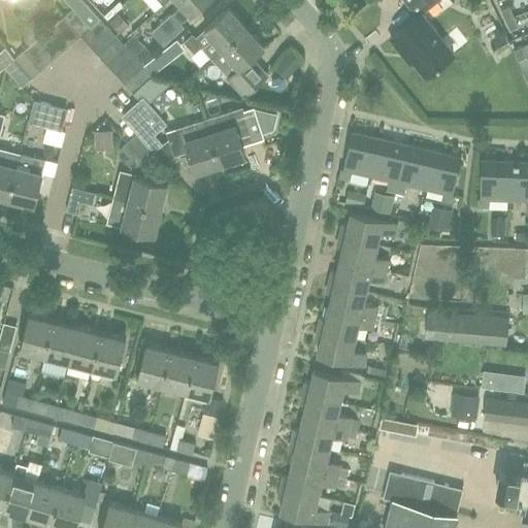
[(73,8),(66,0),(65,0),(72,8),(64,17),(81,35),(91,27),(73,8)]
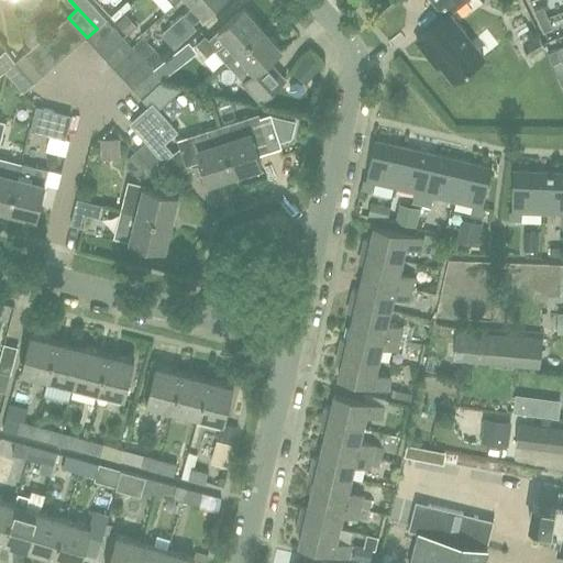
[(70,0),(78,9),(97,29),(107,20),(89,0),(70,0)]
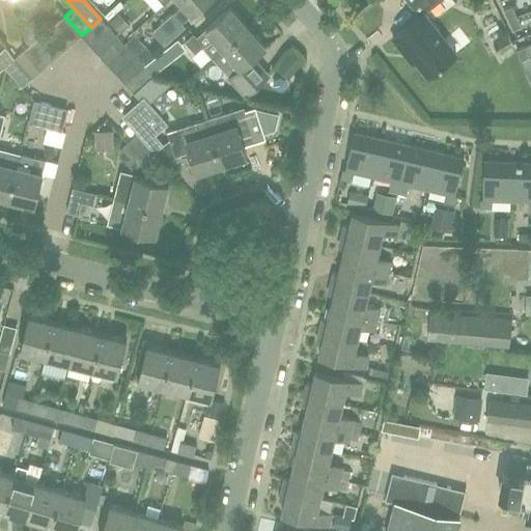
[(182,22),(205,0),(179,0),(184,4),(173,14),(172,12),(152,31),(165,45),(185,26),(182,22)]
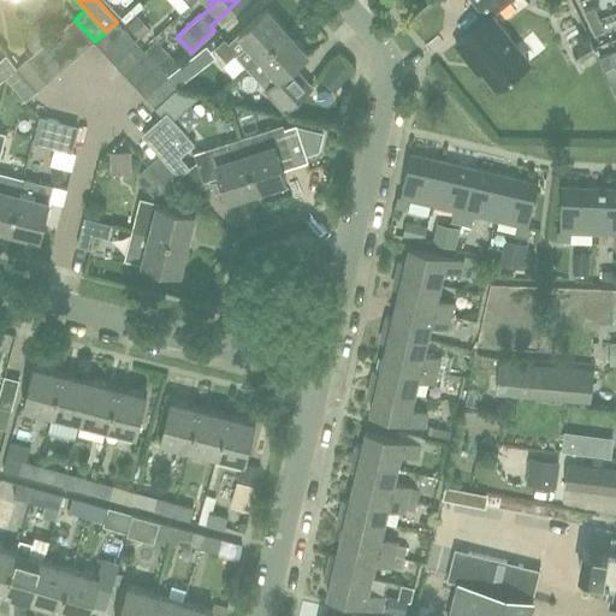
[(471,0),(486,19),(455,45),(478,72),(481,70),(496,88),(529,61),(492,16),(511,0),(471,0)]
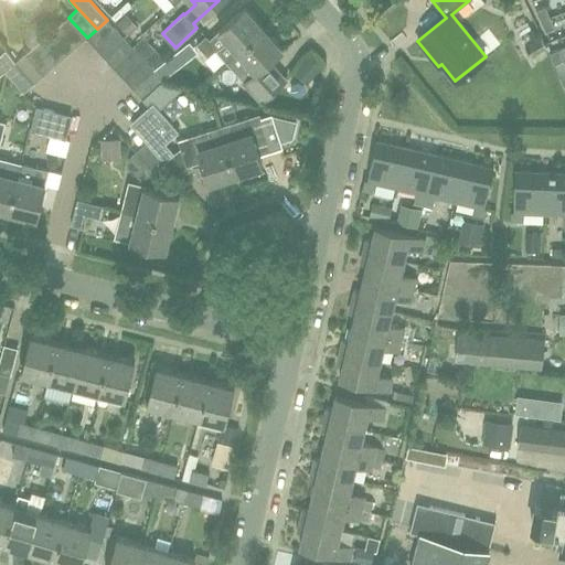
[(226,62),(264,28),(245,7),(208,41),(216,50),(226,62)]
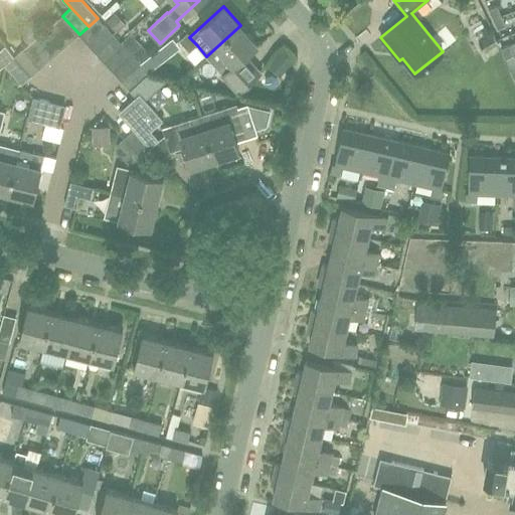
[(496,7),(489,10),(493,19),(500,16),(496,7)]
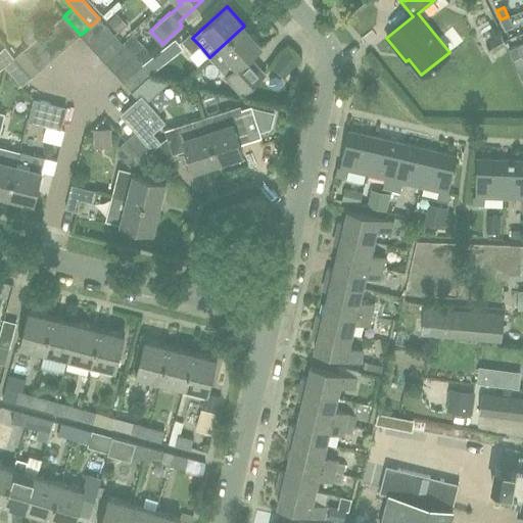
[(102,20),(114,33),(123,26),(110,13),(102,20)]
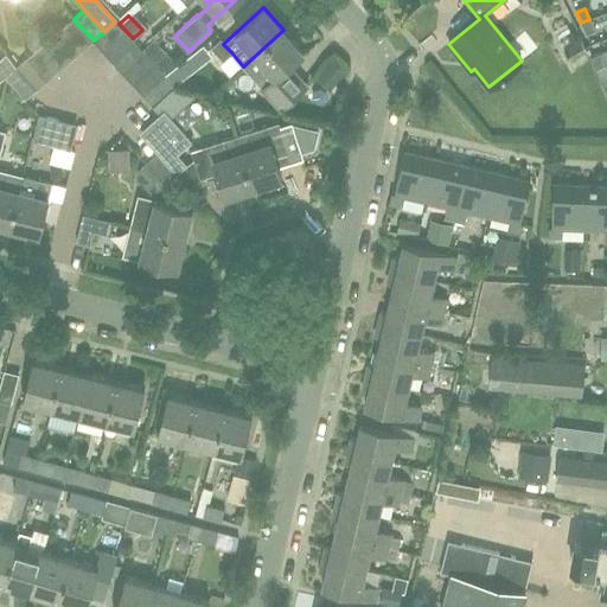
[(94,42),(94,40),(74,19),(62,29),(82,51),(94,42)]
